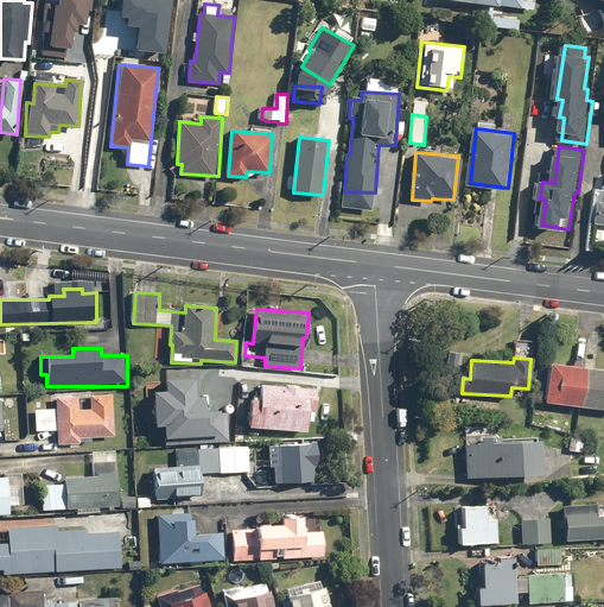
[(603,370),(548,364),(544,402),(603,410),(603,370)]
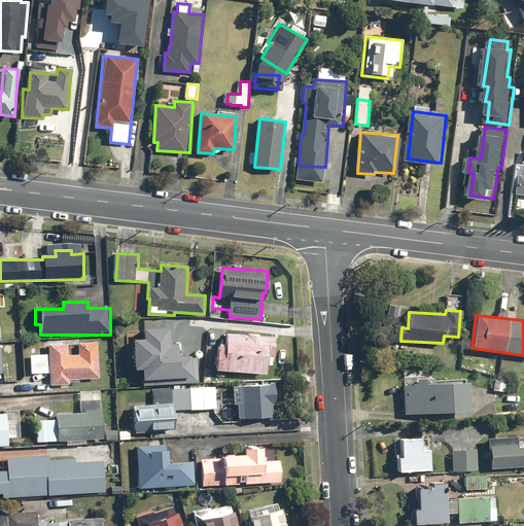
[(217,352),(216,373),(268,375),(268,366),(274,366),(275,338),(229,335),(229,328),(210,327),(209,347),(215,347),(215,352),(217,352)]
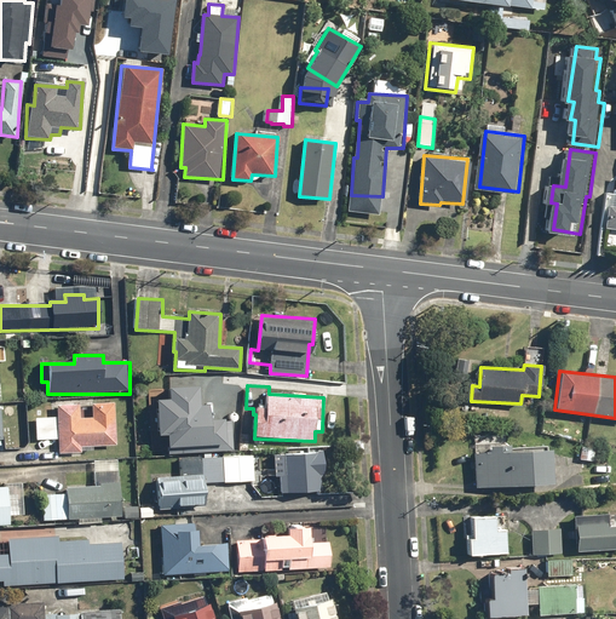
[(167,401),(155,402),(157,437),(166,436),(167,454),(235,451),(232,422),(207,423),(207,406),(197,407),(197,389),(167,390),(167,401)]
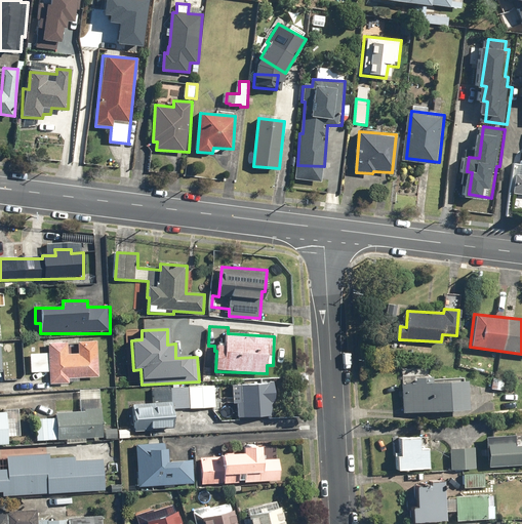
[(33,354),(32,372),(51,372),(50,385),(71,385),(71,383),(80,383),(80,378),(98,378),(98,341),(79,341),(79,354),(69,353),(69,343),(49,343),(49,354),(33,354)]
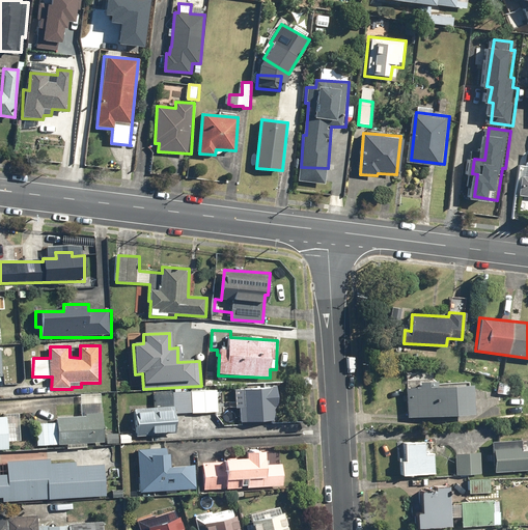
[(0,378),(23,379),(23,358),(3,359),(3,362),(0,362),(0,378)]
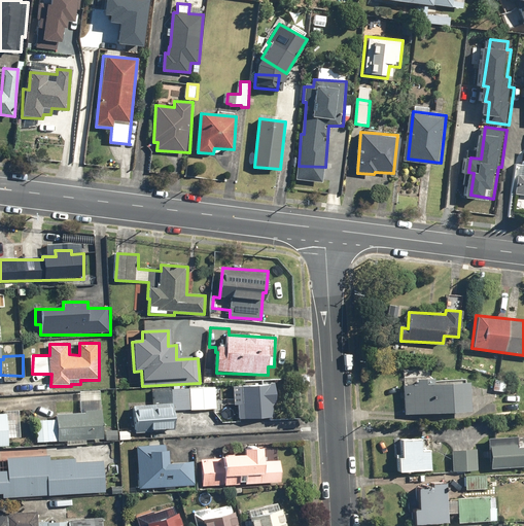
[(405,414),(467,412),(466,377),(404,380),(405,414)]
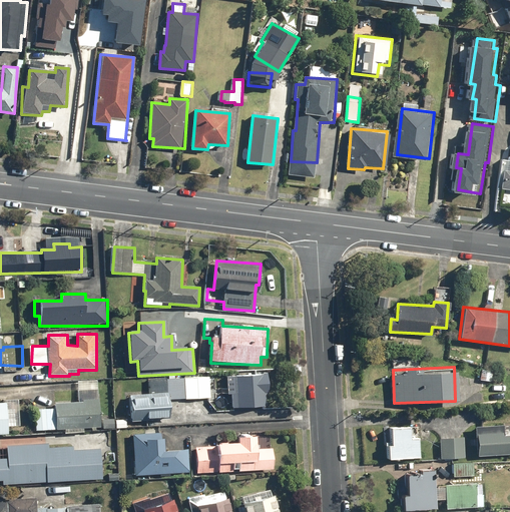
[(494,372),(481,370),(480,380),(493,382),(494,372)]
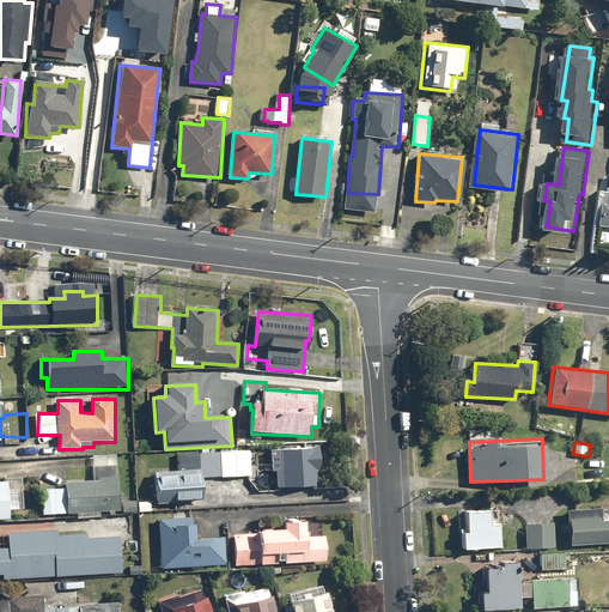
[(219,455),(201,455),(201,468),(201,479),(254,477),(253,449),(219,450),(219,455)]
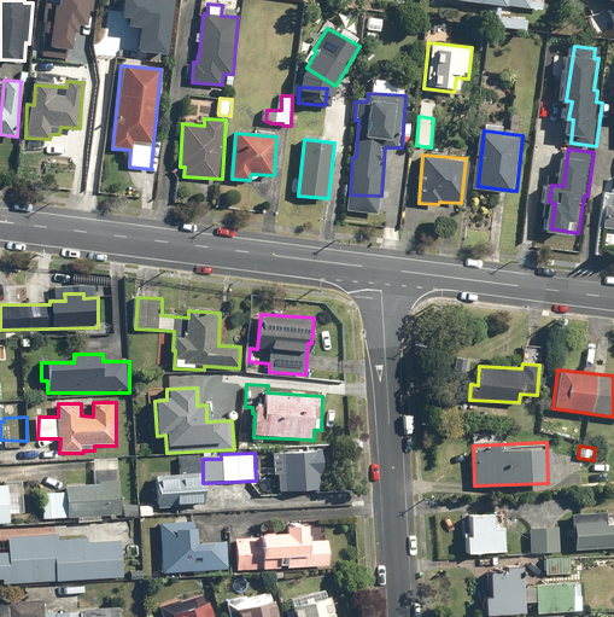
[(323,453),(274,453),(274,475),(279,475),(279,492),(323,492),(323,453)]
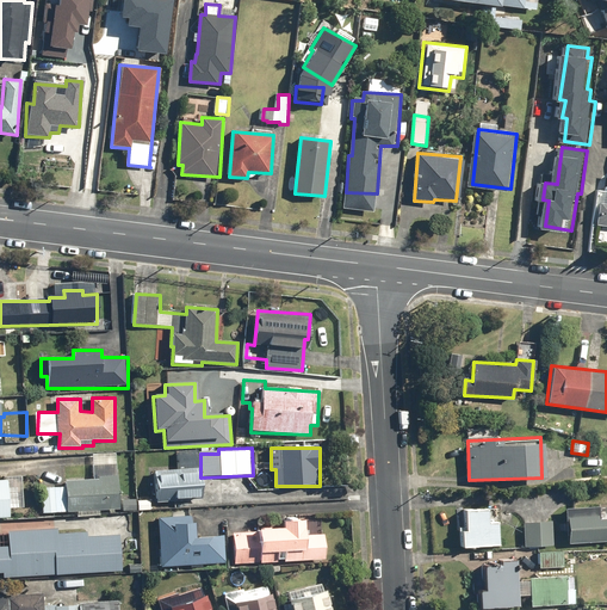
[(101,510),(136,509),(136,493),(119,493),(118,453),(94,454),(94,480),(67,480),(67,486),(43,487),(44,513),(78,512),(78,517),(101,516),(101,510)]
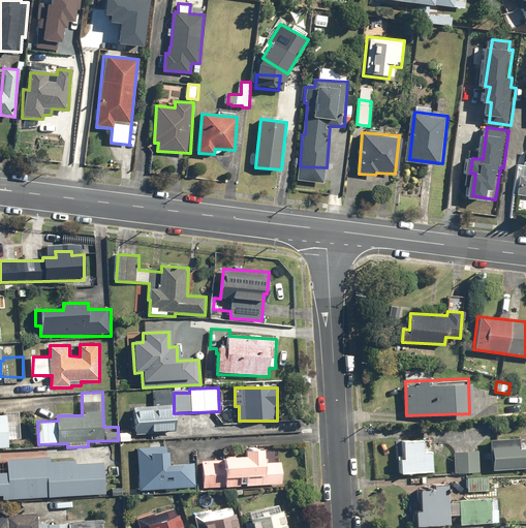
[(133,406),(134,433),(175,431),(174,413),(174,404),(133,406)]
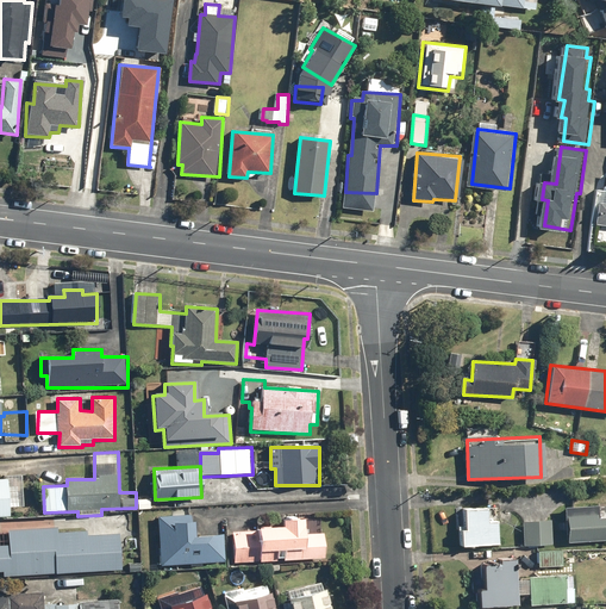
[(605,505),(566,507),(566,542),(605,541),(605,505)]
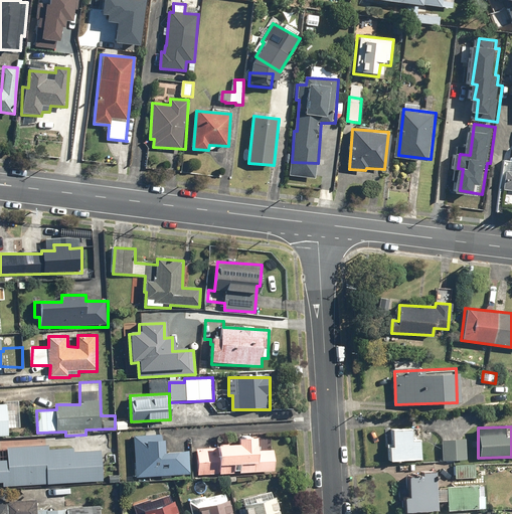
[(421,460),(421,440),(414,440),(413,429),(387,430),(388,461),(421,460)]
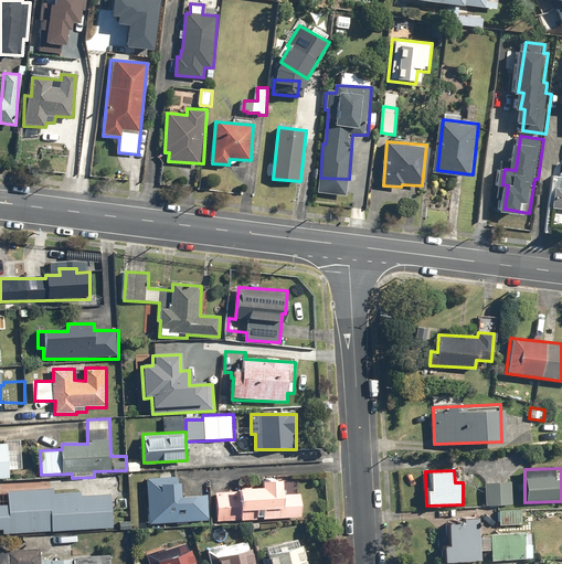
[(179,496),(179,476),(147,477),(148,524),(209,522),(208,495),(179,496)]
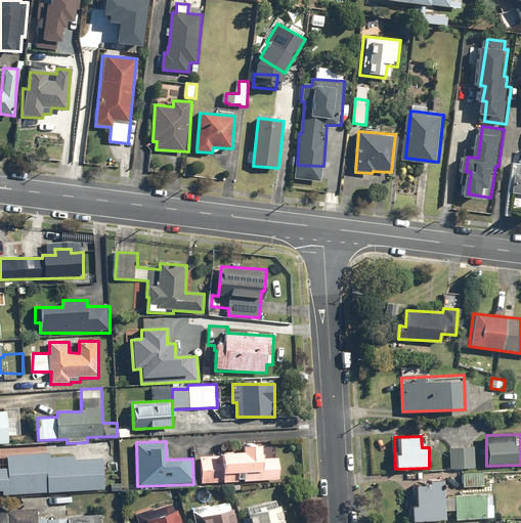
[(216,455),(200,456),(201,483),(279,481),(278,458),(270,458),(269,443),(241,444),(241,452),(216,452),(216,455)]
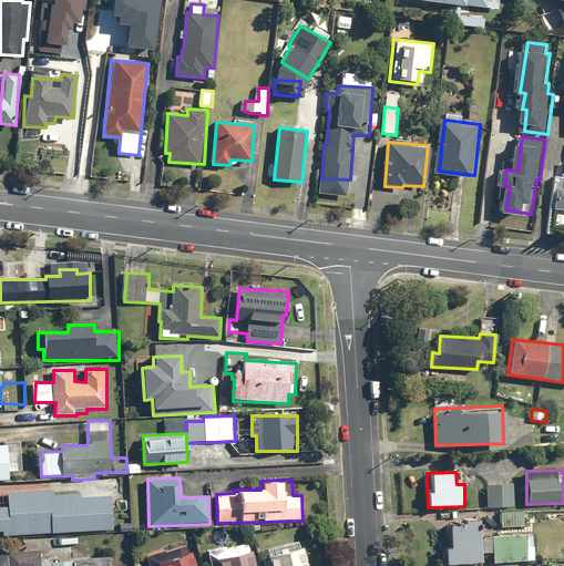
[(488,483),(489,506),(515,506),(515,483),(488,483)]
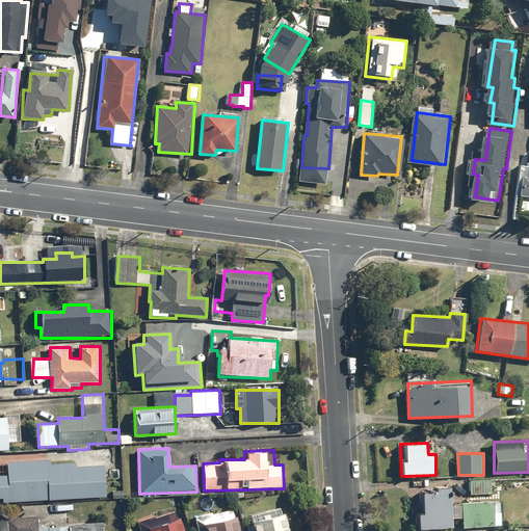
[(78,468),(77,463),(54,465),(54,460),(7,462),(7,474),(0,474),(0,498),(3,499),(3,501),(107,498),(106,467),(78,468)]
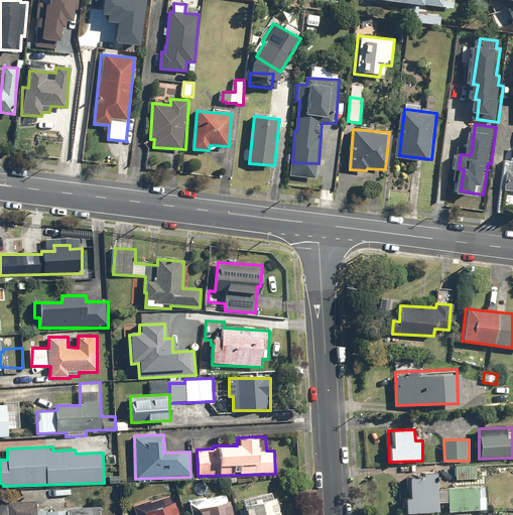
[(478,465),(457,465),(457,479),(478,480),(478,465)]
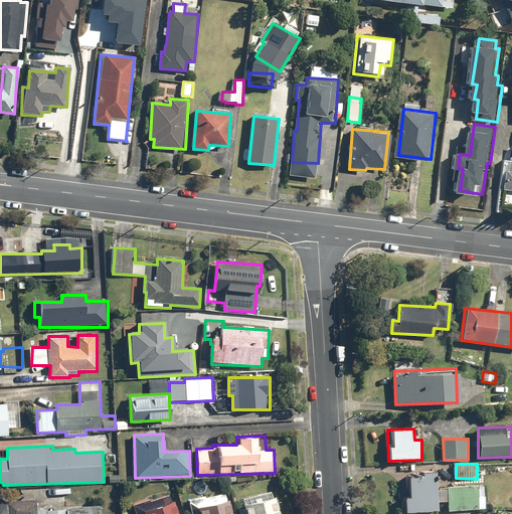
[(408,499),(402,499),(402,512),(438,511),(438,473),(422,473),(422,477),(408,477),(408,499)]
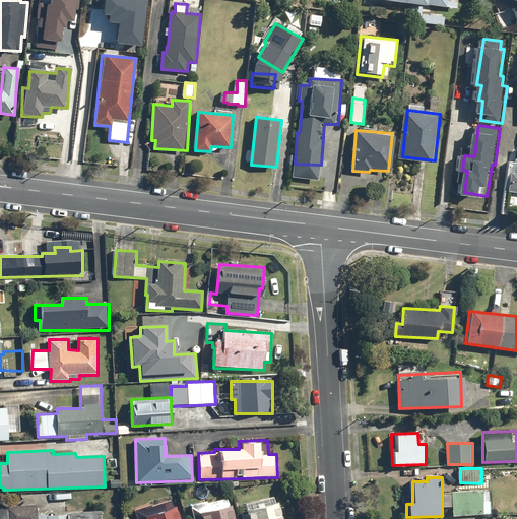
[(451,491),(452,515),(491,514),(490,501),(483,501),(482,490),(451,491)]
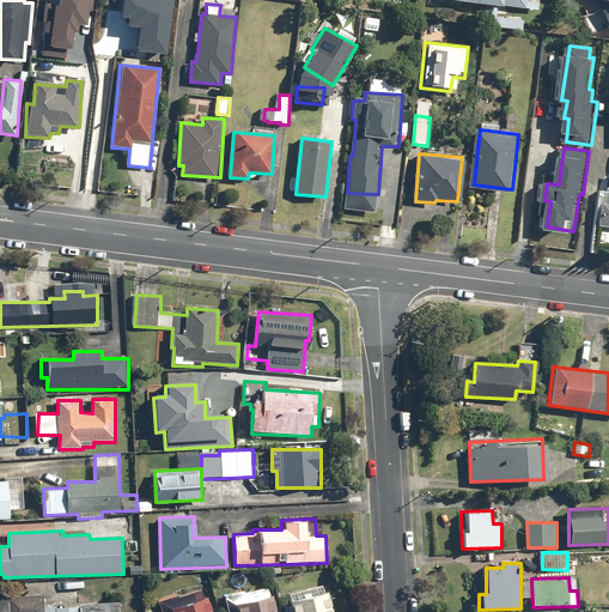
[(288,611),(333,611),(327,585),(285,594),(288,611)]
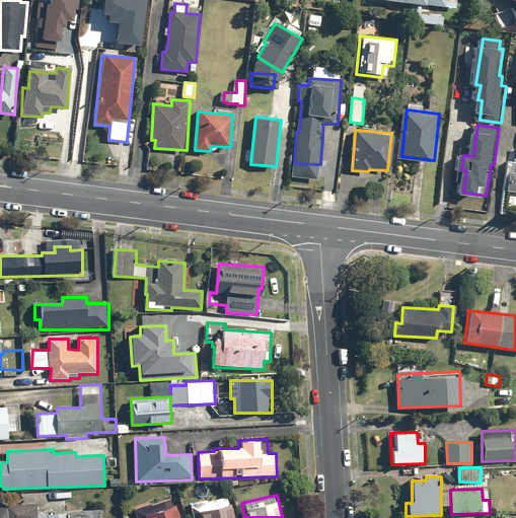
[(234,517),(230,496),(190,504),(193,517),(234,517)]
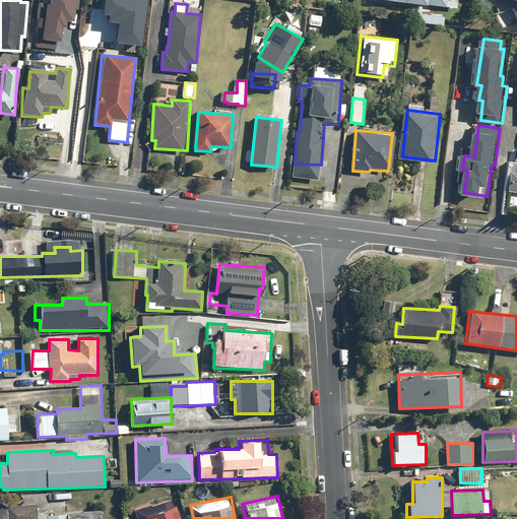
[(183,518),(178,500),(136,511),(137,518),(183,518)]
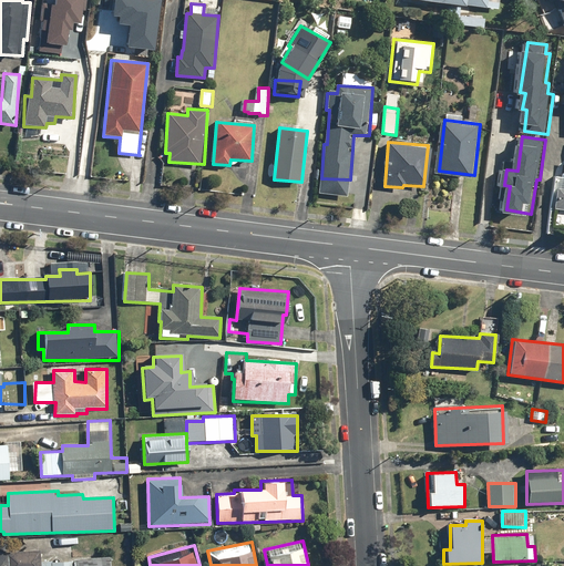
[(0,565),(111,565),(111,558),(40,561),(40,552),(0,552),(0,565)]
